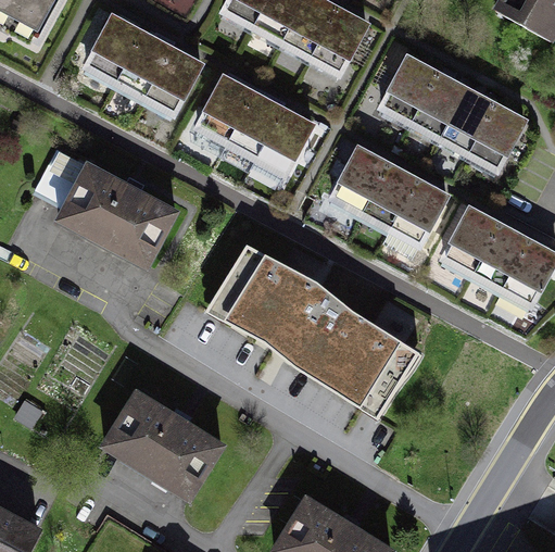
[(0,0),(0,11),(37,30),(52,0),(0,0)]
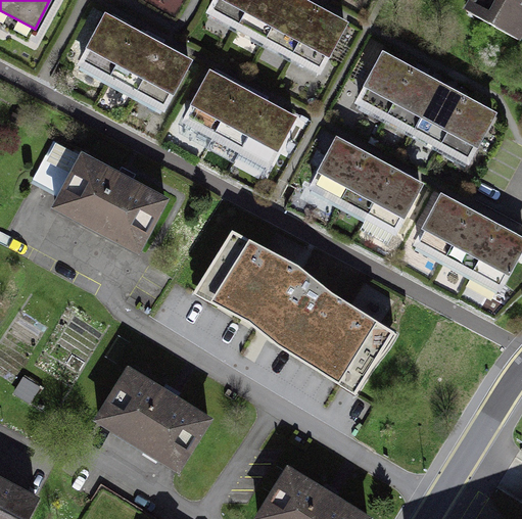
[(214,0),(209,8),(238,22),(250,0),(214,0)]
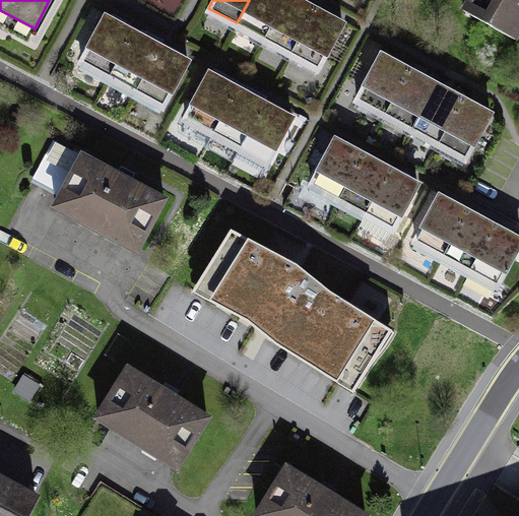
[(249,0),(237,22),(263,38),(283,0),(249,0)]
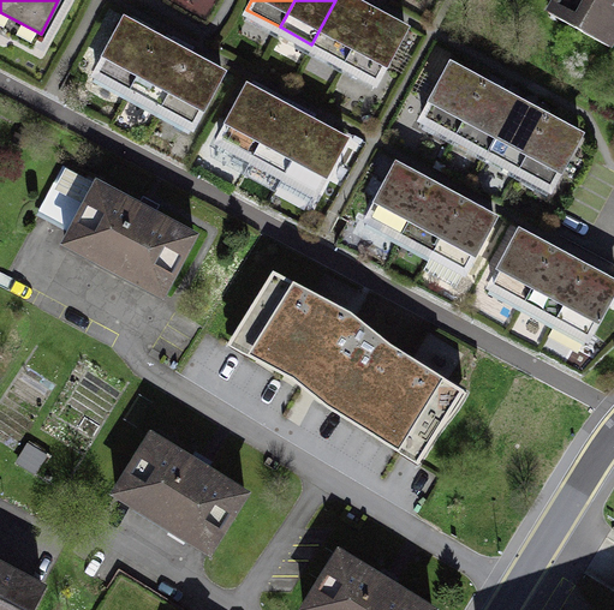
[(335,0),(311,45),(343,61),(371,7),(357,0),(335,0)]
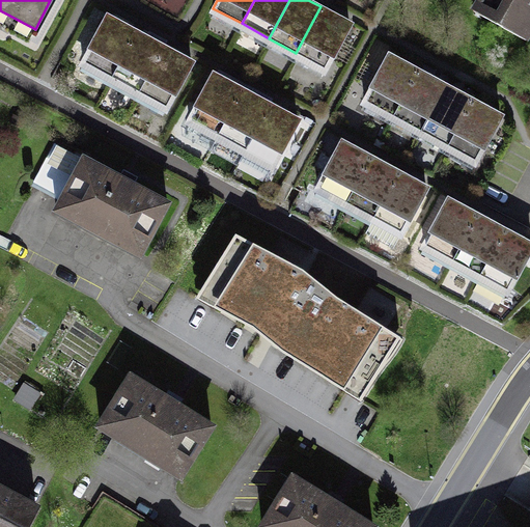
[(473,0),(470,7),(529,42),(529,39),(529,0),(473,0)]
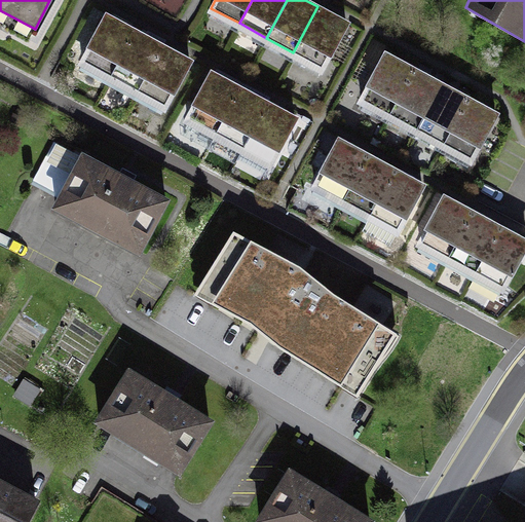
[(293,52),(322,67),(345,22),(317,6),(293,52)]
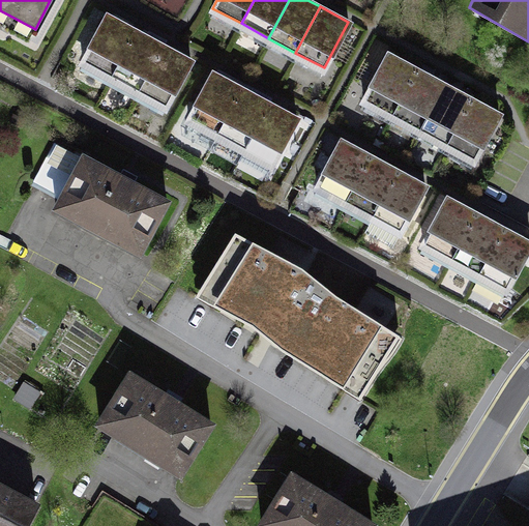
[(82,60),(111,76),(136,30),(108,15),(82,60)]
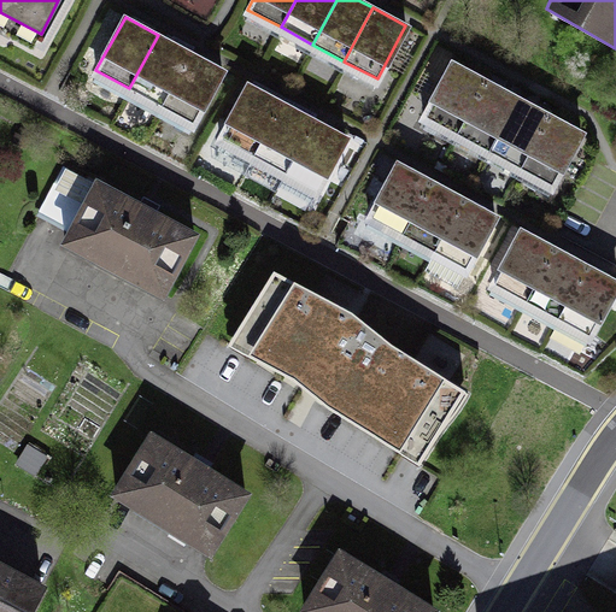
[(129,88),(160,106),(189,53),(158,35),(129,88)]
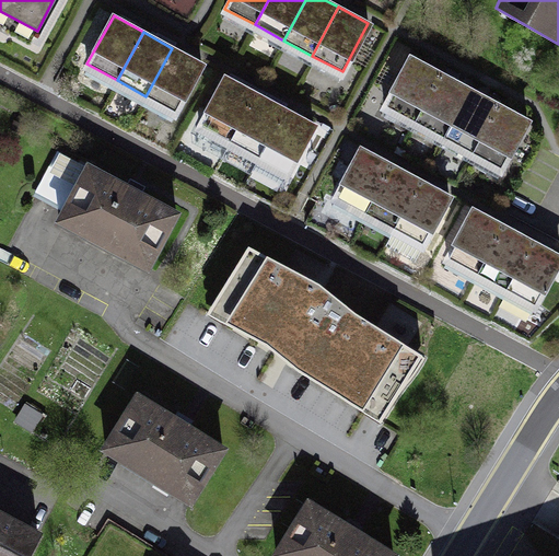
[(146,96),(175,112),(201,64),(172,48),(146,96)]
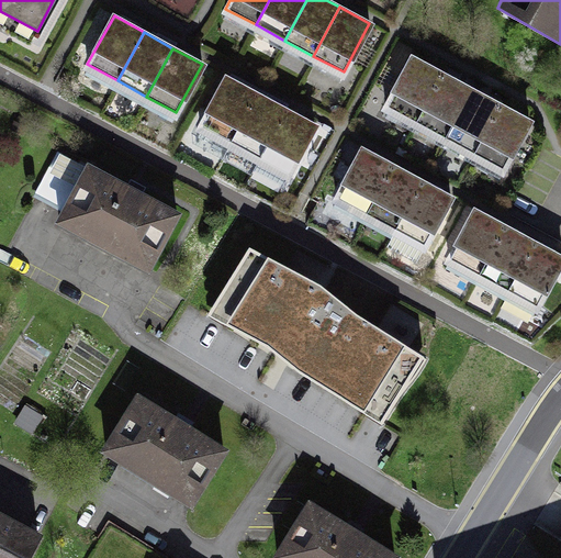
[(385,105),(415,122),(441,74),(412,57),(385,105)]
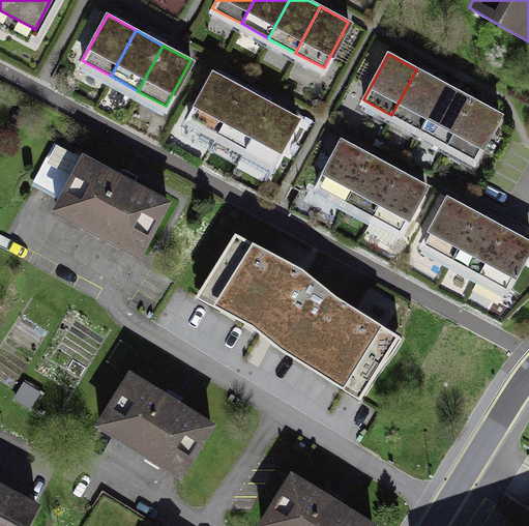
[(188,118),(216,134),(241,88),(234,84),(237,77),(216,65),(188,118)]
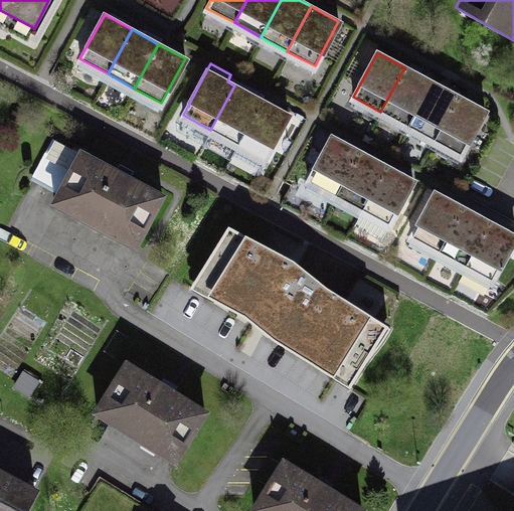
[(380,112),(406,126),(431,81),(404,67),(380,112)]
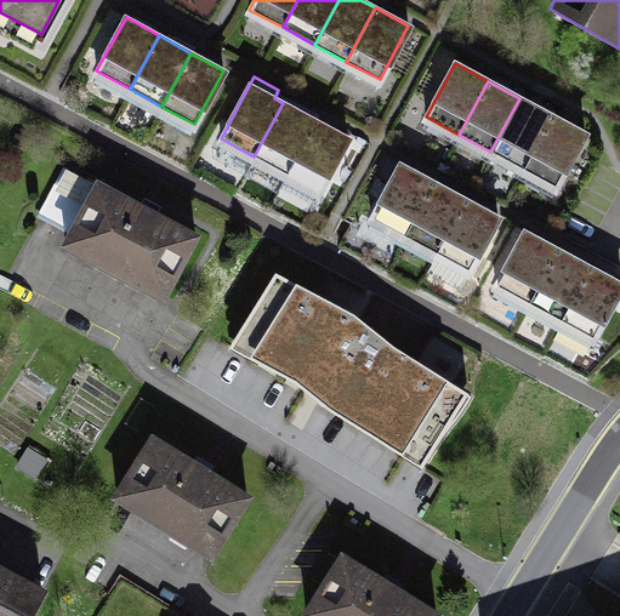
[(254,157),(286,174),(316,120),(319,112),(295,98),(291,107),(283,103),(254,157)]
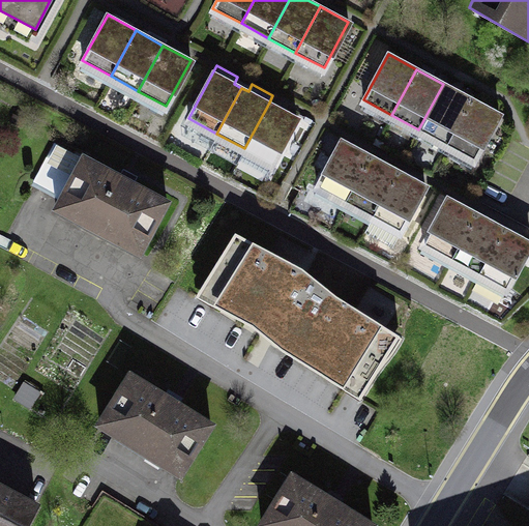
[(418,129),(446,144),(471,98),(443,84),(418,129)]
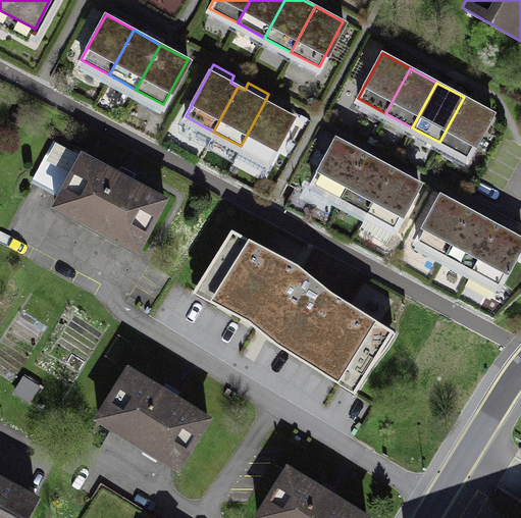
[(439,142),(467,157),(491,112),(464,97),(439,142)]
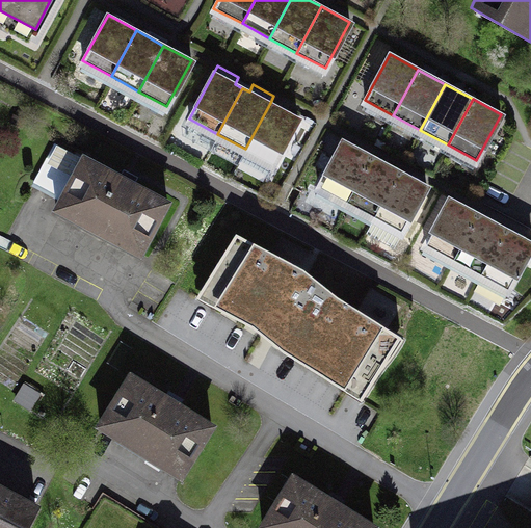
[(245,149),(273,164),(297,117),(270,103),(245,149)]
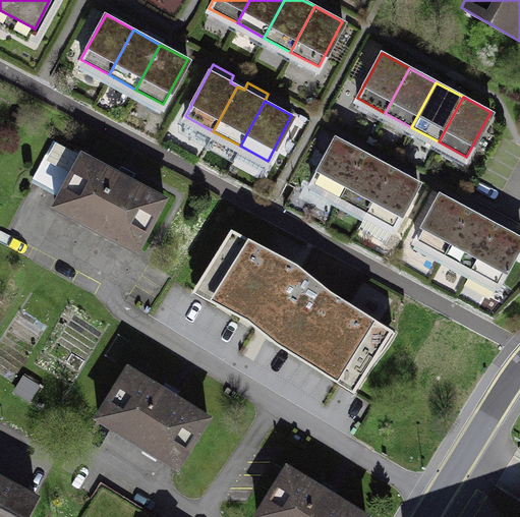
[(363,153),(336,137),(311,182),(339,197),(363,153)]
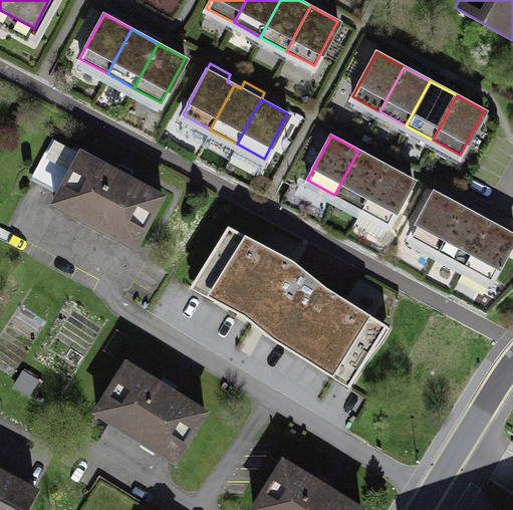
[(53,202),(135,245),(162,195),(127,177),(129,175),(114,168),(113,170),(52,137),(33,173),(61,188),(53,202)]
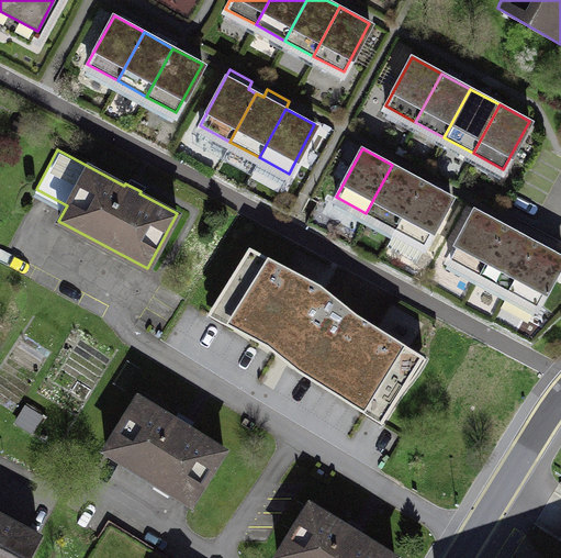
[(422,180),(392,165),(366,213),(395,229),(422,180)]
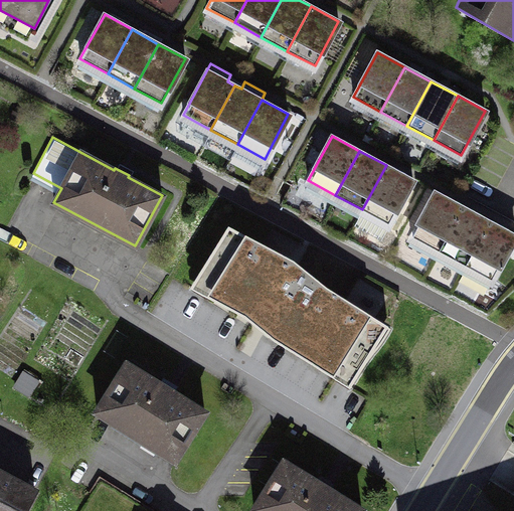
[(412,180),(386,165),(362,209),(388,224),(412,180)]
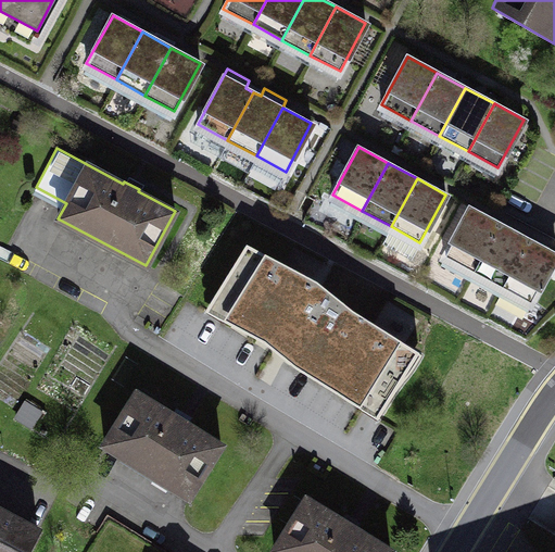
[(499,224),(469,208),(443,255),(472,272),(499,224)]
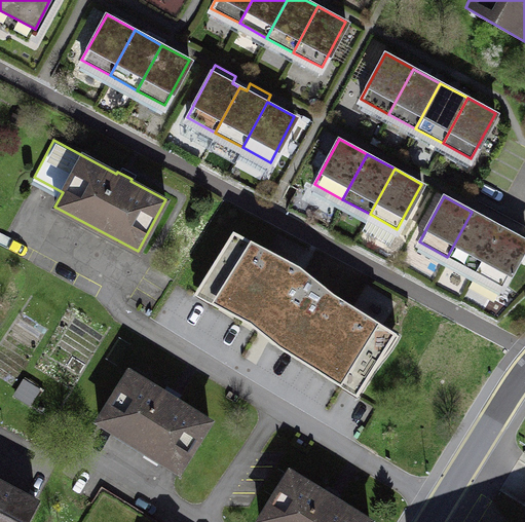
[(499,226),(472,212),(447,257),(475,271),(499,226)]
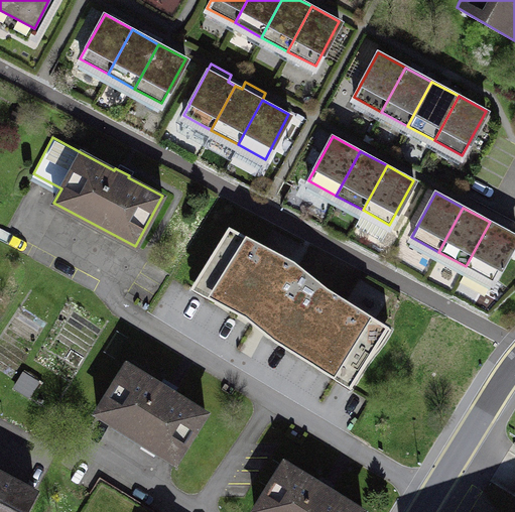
[(514,238),(514,235),(490,222),(466,266),(493,280),(514,238)]
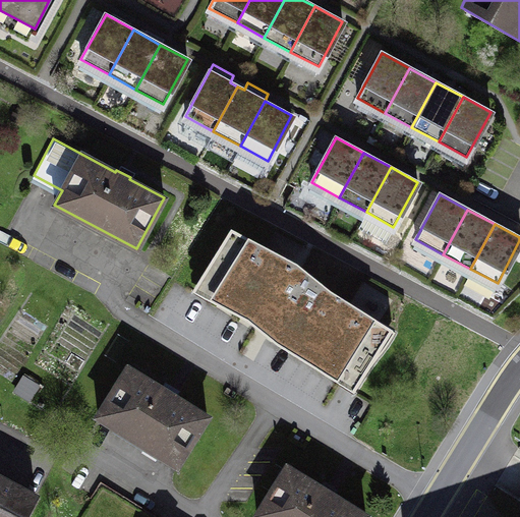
[(361,378),(392,328),(329,289),(297,263),(231,228),(199,277),(255,307),(284,330),(361,378)]
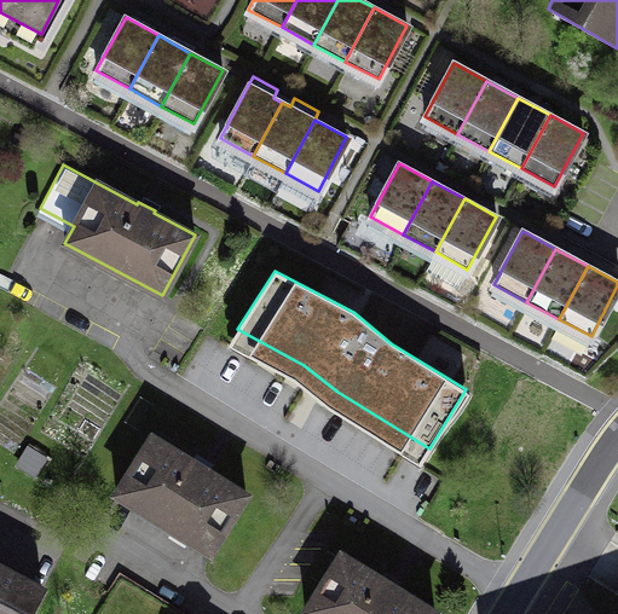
[(116,493),(209,551),(246,493),(151,435),(116,493)]
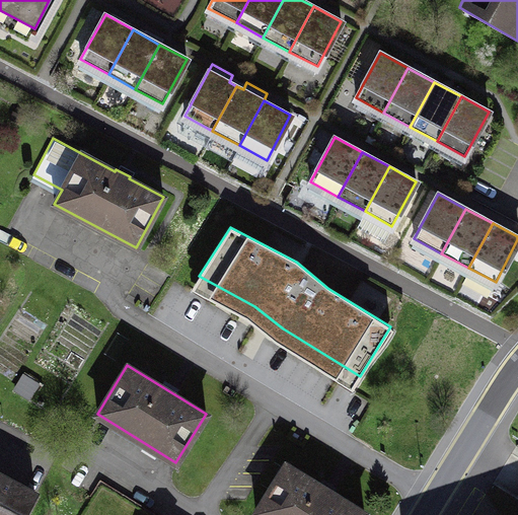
[(362,514),(364,512),(286,463),(255,511),(261,514),(362,514)]
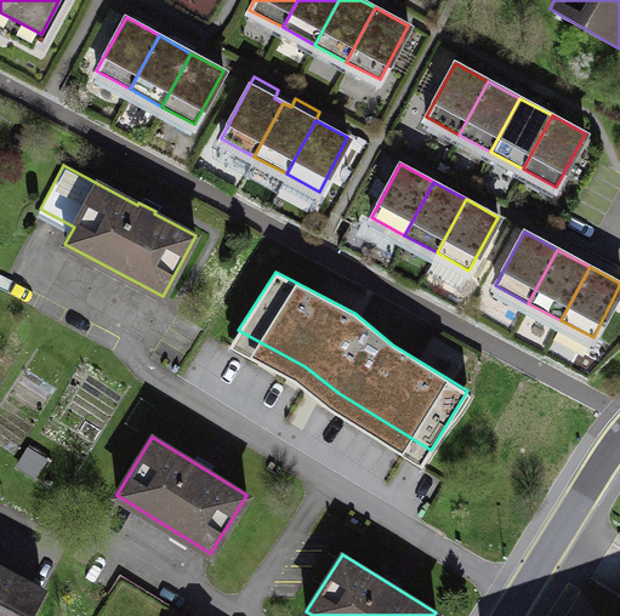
[(21,615),(27,615),(41,589),(0,568),(0,615),(13,615),(15,612),(21,615)]
